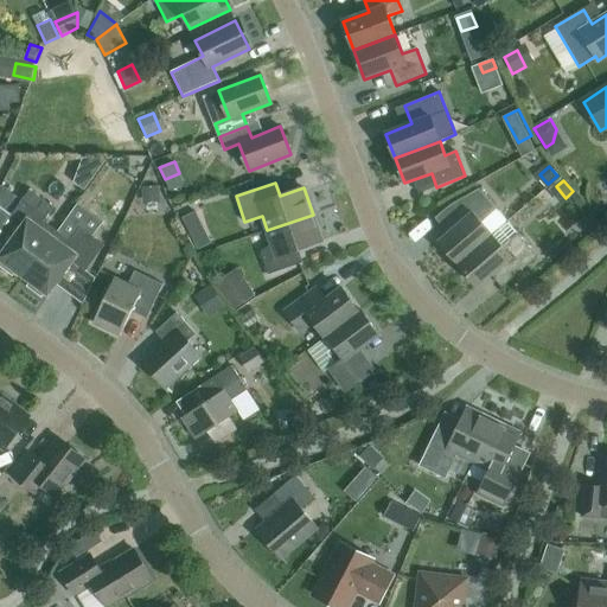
[(0,206),(6,211),(17,197),(1,186),(0,187),(0,206)]
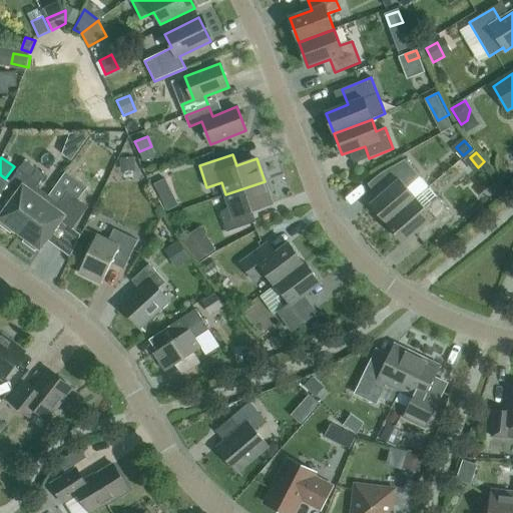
[(135,166),(134,157),(119,158),(120,167),(135,166)]
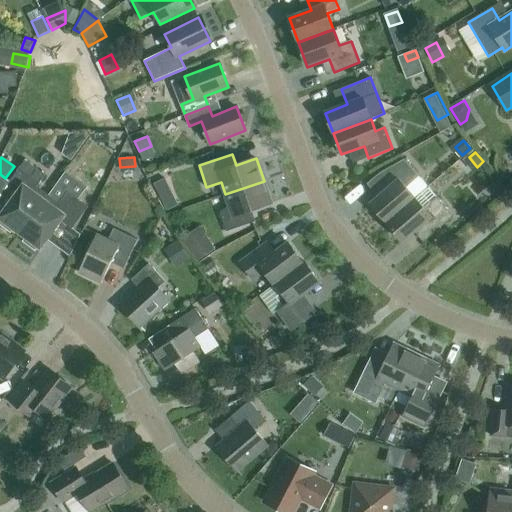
[(386,223),(415,198),(406,188),(419,177),(404,159),(379,173),(391,187),(370,204),(386,223)]
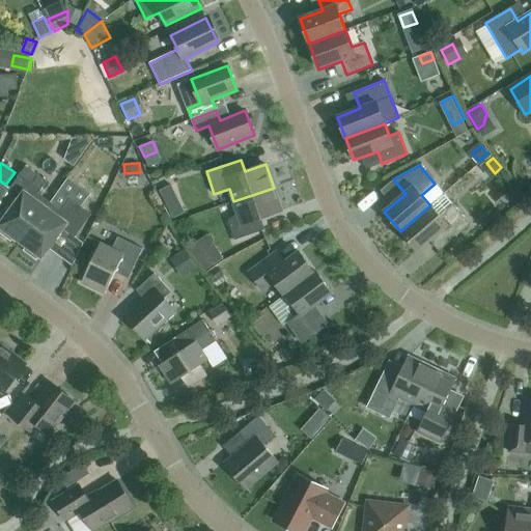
[(14,238),(21,243),(50,202),(38,194),(47,182),(26,166),(9,189),(21,197),(0,224),(0,227),(0,228),(0,227),(1,228),(0,229),(0,232),(11,242),(14,238)]
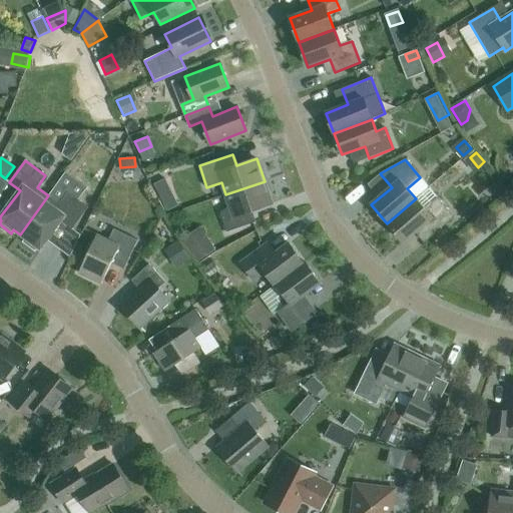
[(165,178),(154,184),(167,211),(178,205),(165,178)]
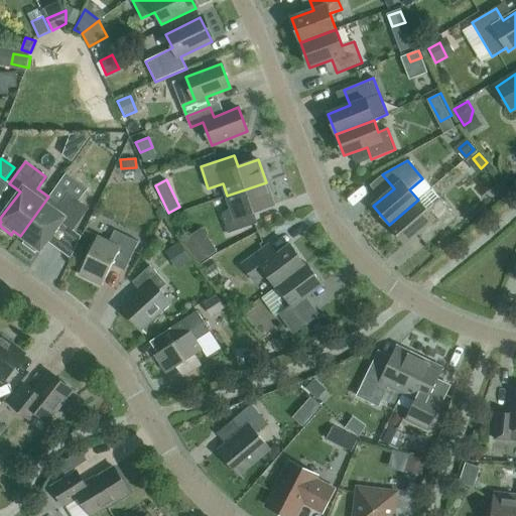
[(266,182),(227,196),(231,208),(222,215),(229,234),(258,224),(254,213),(274,206),(266,182)]
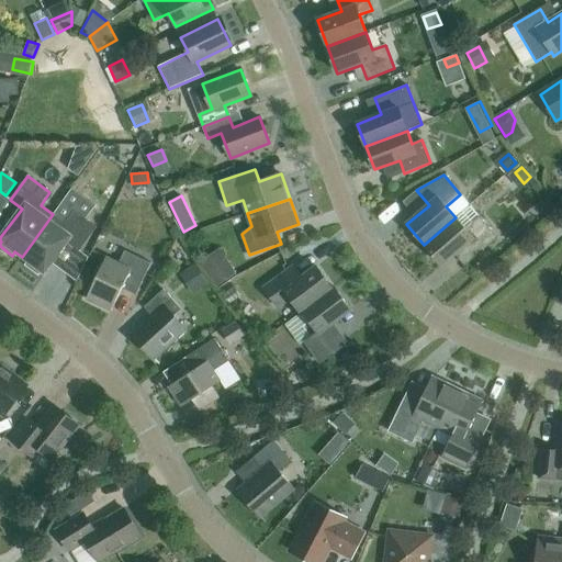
[(470,205),(456,217),(424,245),(442,266),(461,249),(471,261),(498,238),(480,217),(470,205)]
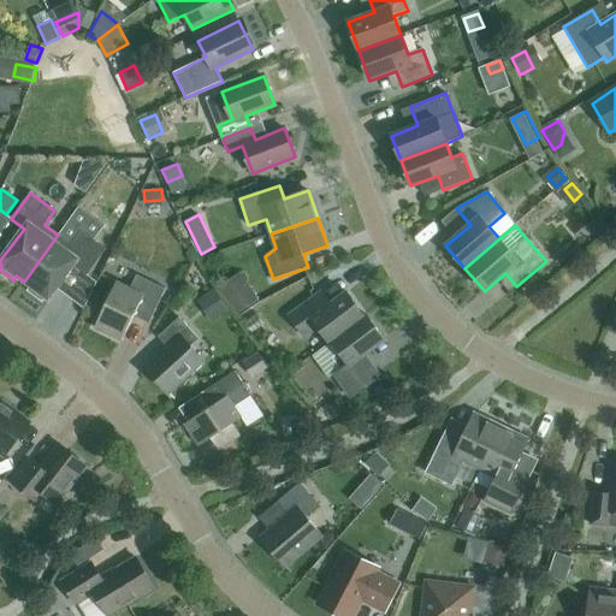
[(71,244),(58,235),(24,282),(31,286),(28,291),(42,302),(46,297),(47,298),(49,301),(51,298),(51,297),(75,266),(87,276),(106,249),(82,231),(71,244)]
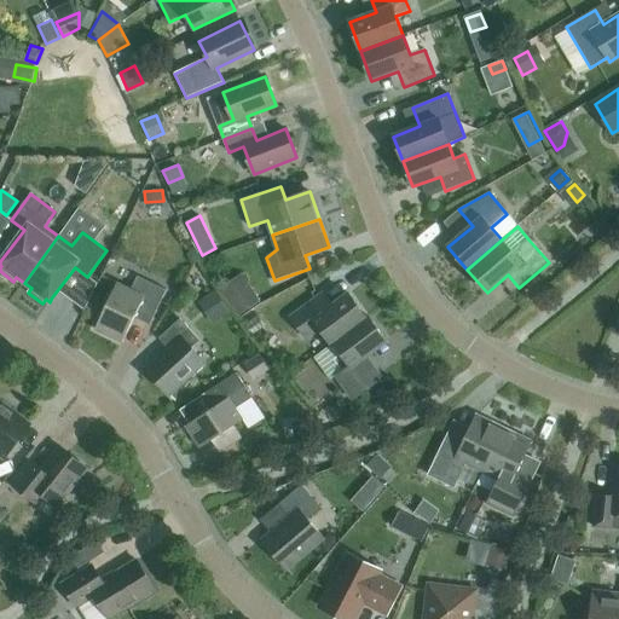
[(236,277),(220,288),(238,316),(254,305),(236,277)]
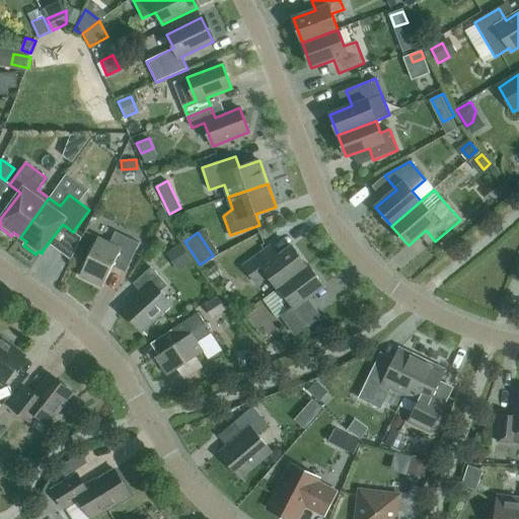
[(98,237),(80,277),(102,288),(115,263),(128,269),(140,243),(127,237),(121,248),(98,237)]
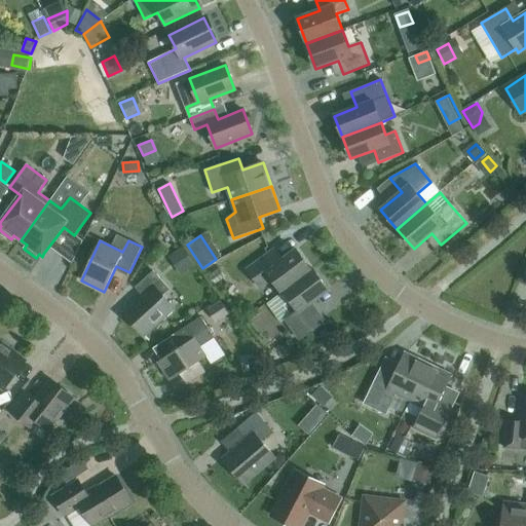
[(183,247),(172,254),(184,273),(194,266),(195,266),(183,247)]
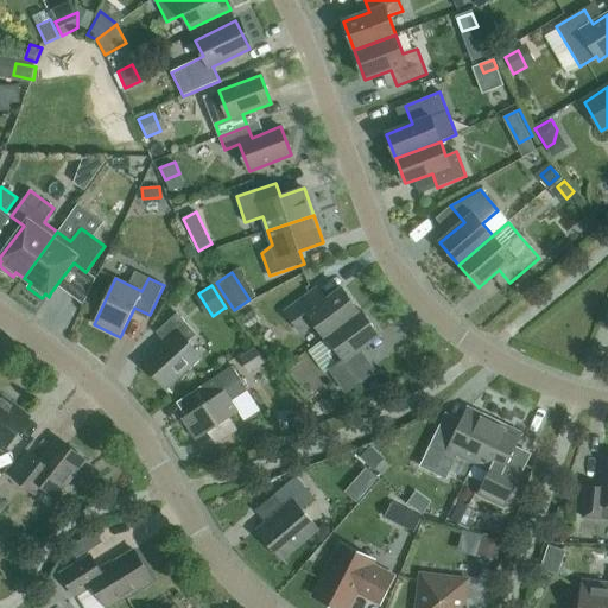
[(315,323),(325,339),(362,311),(361,311),(360,312),(342,289),(324,302),(316,290),(310,293),(285,311),(302,333),(315,323)]
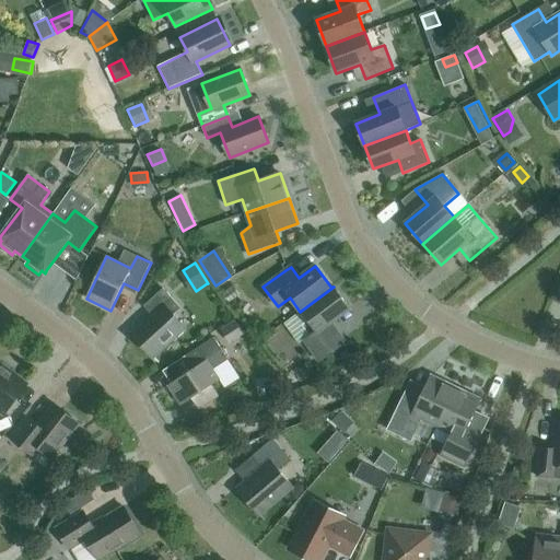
[(229,304),(240,295),(230,280),(218,289),(229,304)]
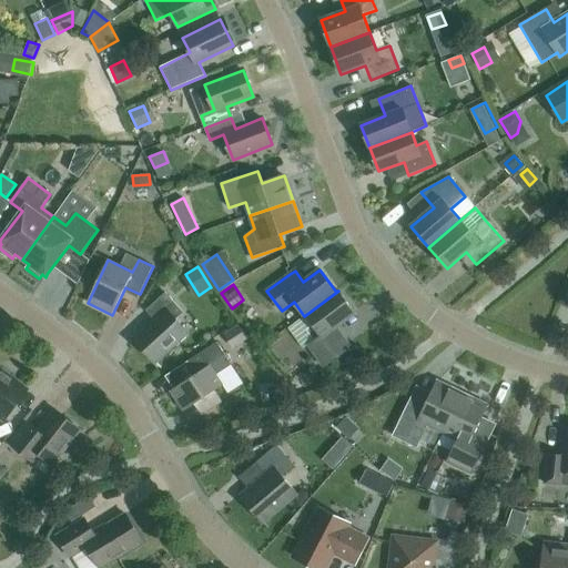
[(338,291),(304,316),(305,316),(306,315),(314,325),(306,331),(315,341),(308,346),(324,367),(346,351),(331,331),(355,313),(338,291)]
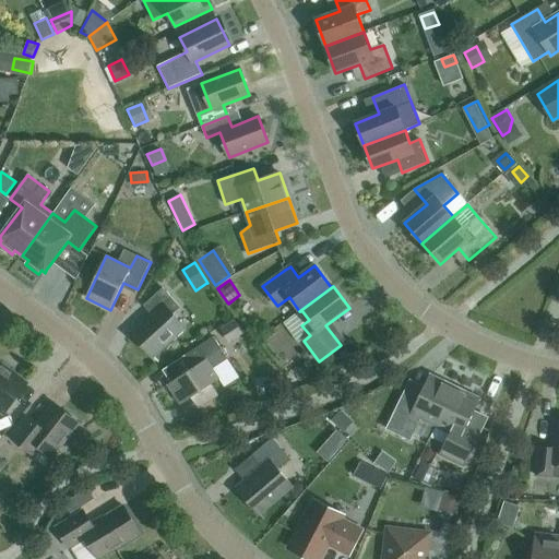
[(152,357),(185,328),(173,314),(180,308),(163,288),(143,306),(152,316),(132,334),(152,357)]
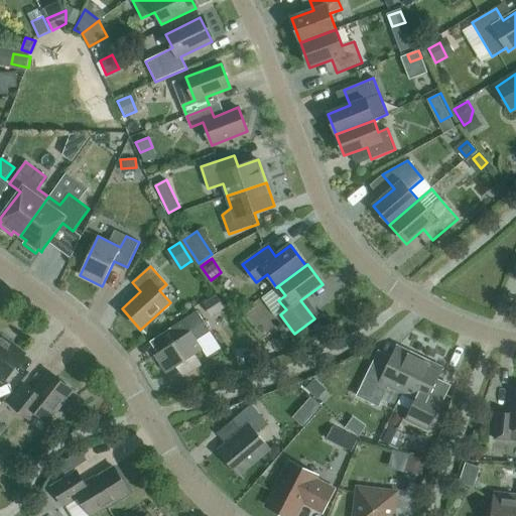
[(211,316),(224,307),(216,296),(204,304),(211,316)]
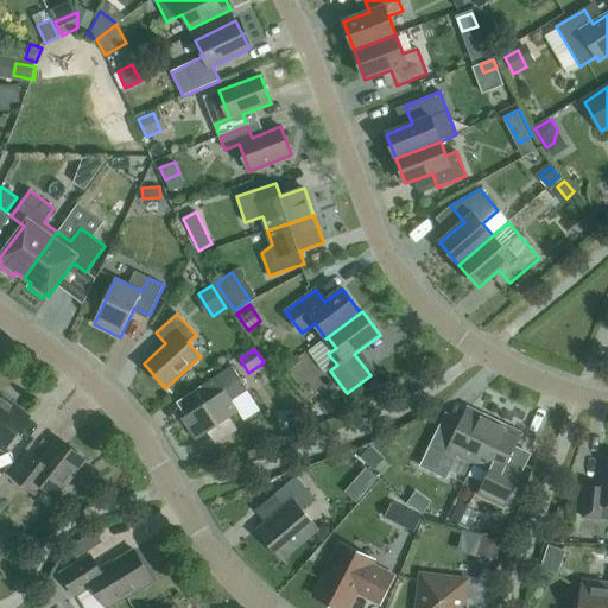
[(216,444),(238,430),(229,418),(239,412),(232,401),(248,391),(233,367),(201,387),(210,400),(183,418),(196,441),(208,432),(216,444)]
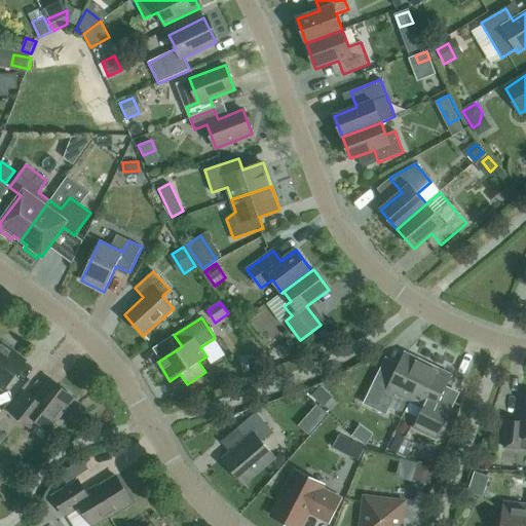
[(0,387),(4,390),(26,361),(0,341),(0,387)]
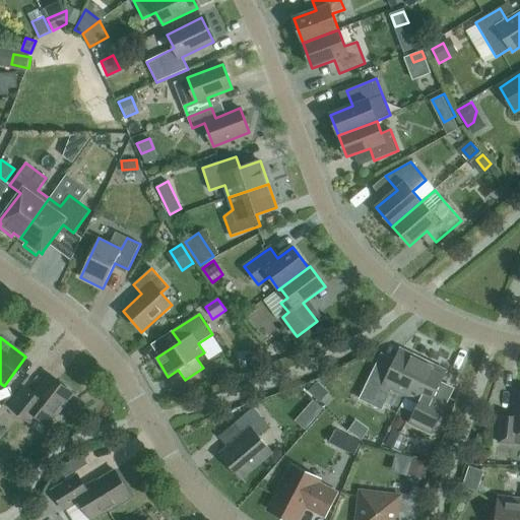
[(405,397),(424,361),(401,349),(391,370),(377,364),(360,399),(382,410),(391,390),(405,397)]
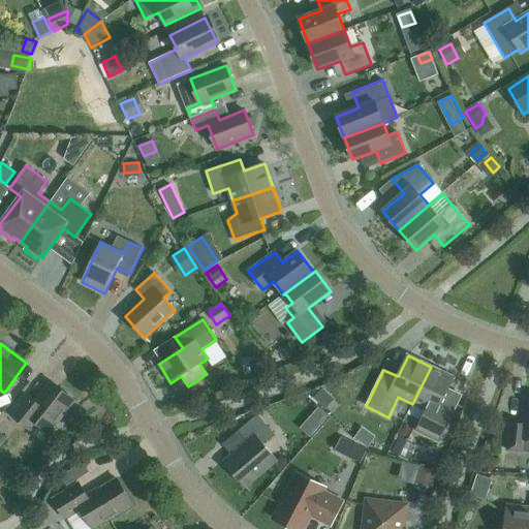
[(431,367),(412,404),(427,410),(416,431),(439,442),(457,405),(443,399),(454,377),(431,367)]
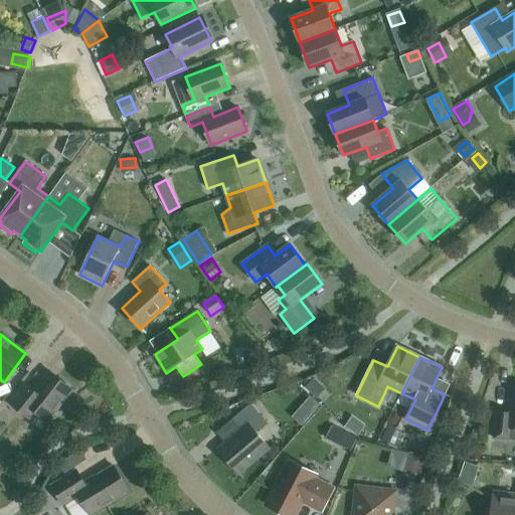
[(47,420),(71,389),(50,372),(34,392),(24,384),(10,403),(30,419),(35,412),(47,420)]
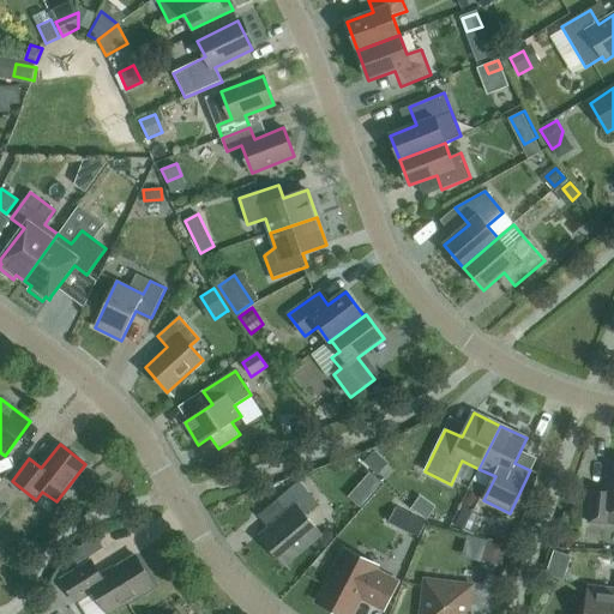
[(375,450),(363,462),(375,473),(386,461),(375,450)]
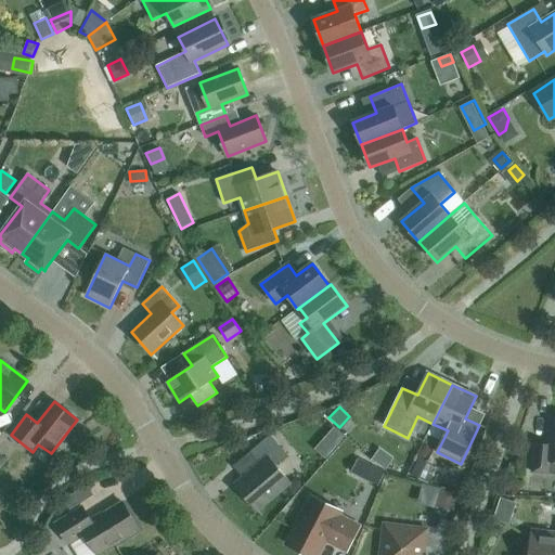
[(550,475),(550,474),(554,474),(554,417),(551,417),(547,446),(534,444),(532,473),(550,475)]
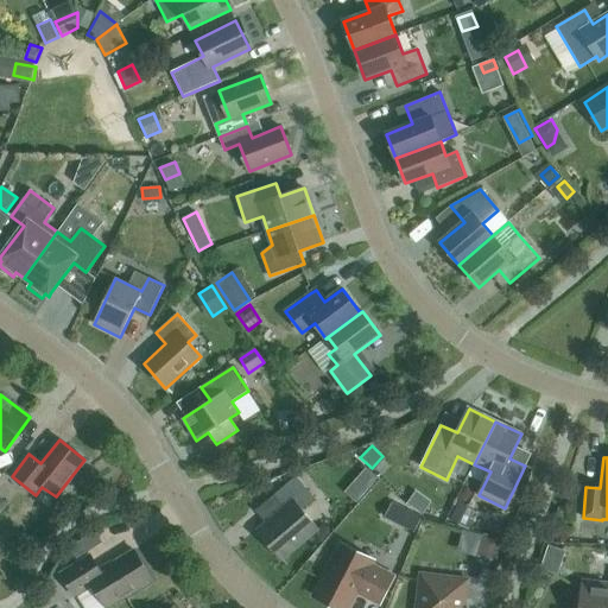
[(377,480),(365,469),(353,483),(365,493),(377,480)]
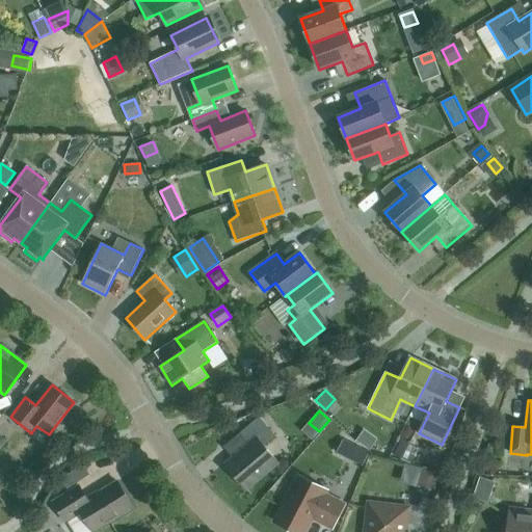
[(246,489),(277,462),(265,447),(276,437),(259,418),(239,434),(248,446),(225,466),(246,489)]
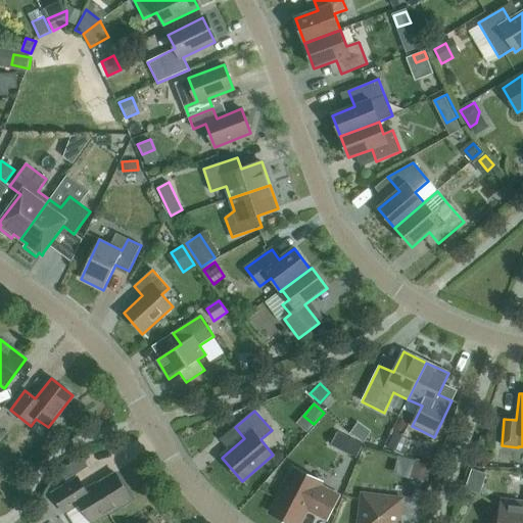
[(387,447),(400,454),(405,443),(392,437),(387,447)]
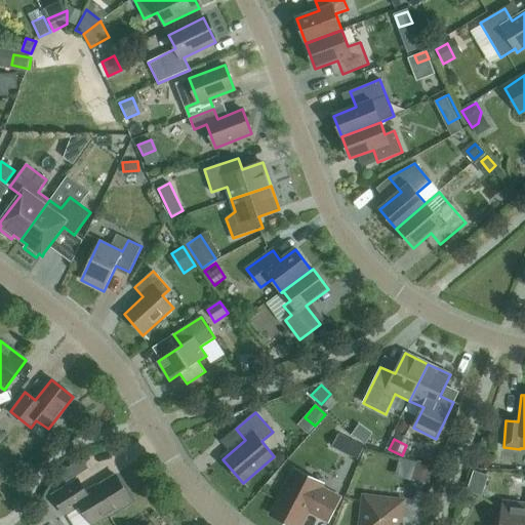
[(351,441),(345,453),(358,460),(364,447),(351,441)]
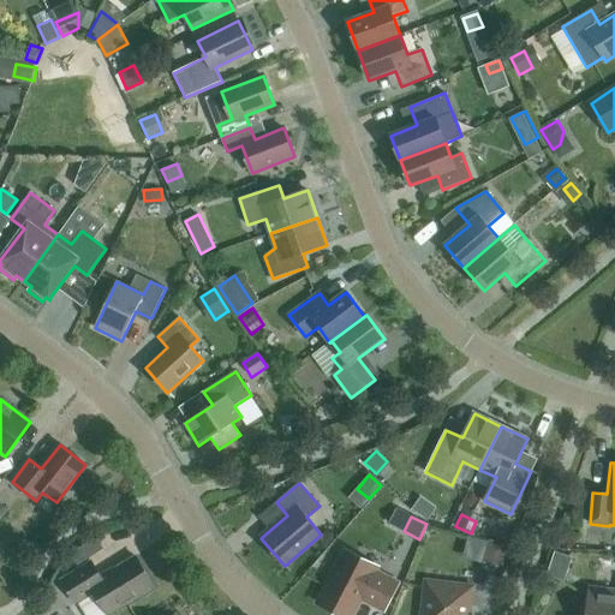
[(105,549),(96,537),(71,554),(78,566),(105,549)]
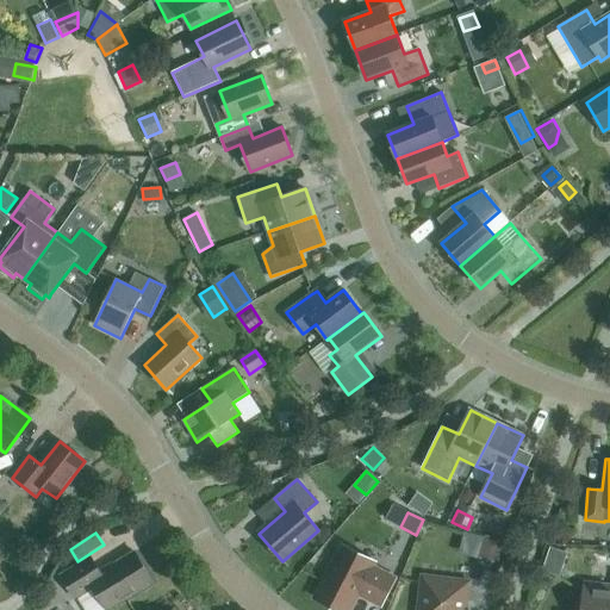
[(380,605),(394,579),(372,567),(374,564),(343,547),(319,593),(350,609),(359,593),(380,605)]
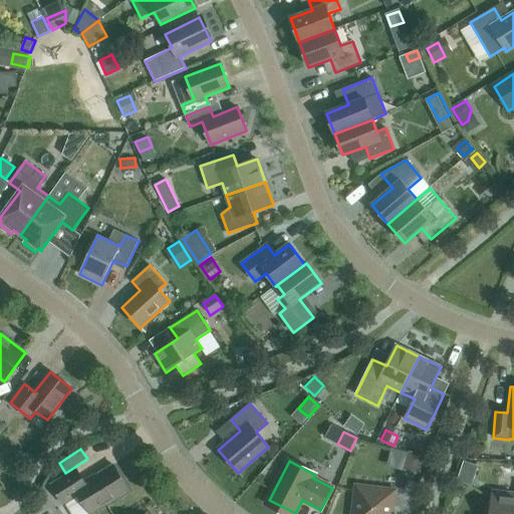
[(91,513),(130,491),(113,465),(84,483),(76,470),(52,485),(64,504),(78,495),(90,513),(91,513)]
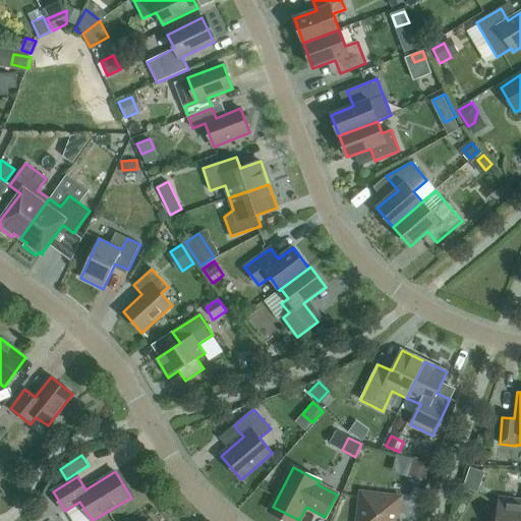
[(416,518),(425,491),(413,487),(409,501),(400,500),(401,498),(361,493),(357,520),(397,520),(399,511),(405,512),(405,514),(416,518)]
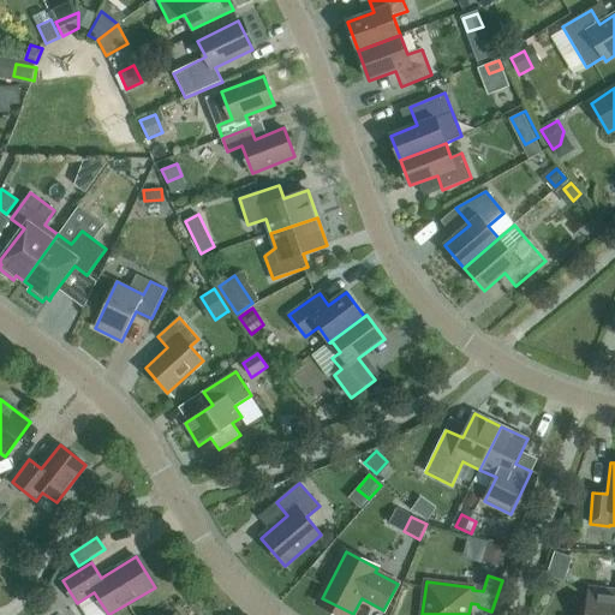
[(614,614),(614,591),(590,589),(589,608),(584,608),(583,614),(614,614)]
